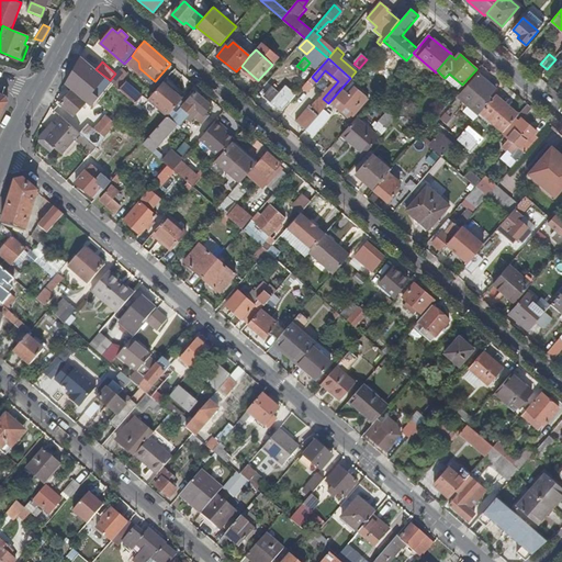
[(115,74),(110,80),(134,102),(141,94),(123,78),(128,71),(122,66),(115,74)]
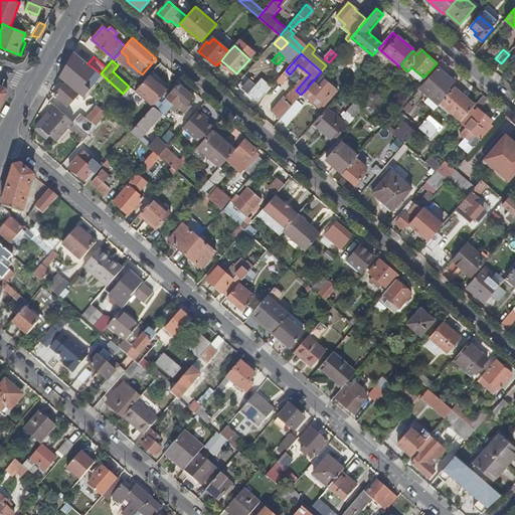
[(448,90),(455,81),(440,68),(425,83),(435,91),(428,97),(439,105),(442,102),(443,101),(445,99),(451,92),(448,90)]
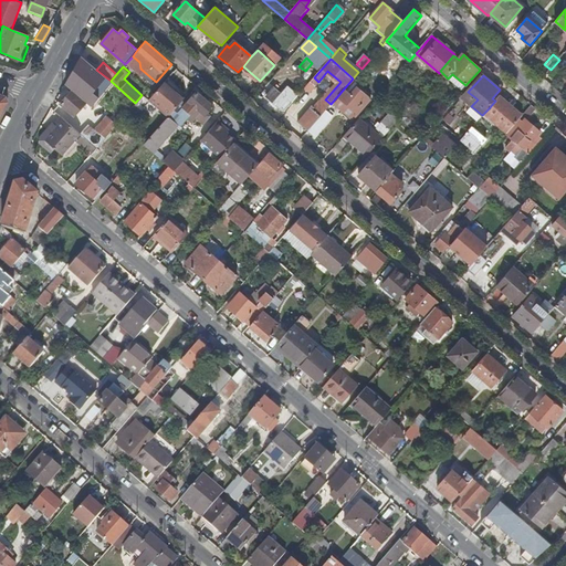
[(318,83),(325,91),(333,84),(325,76),(318,83)]
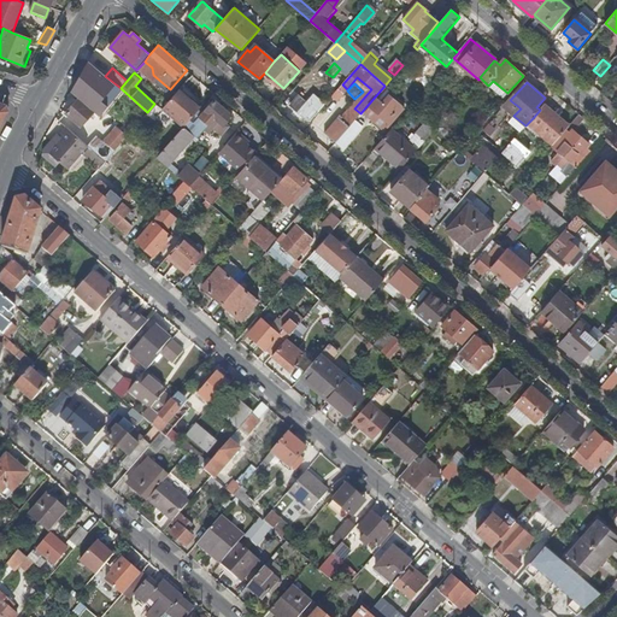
[(169,100),(168,101),(163,109),(183,127),(191,118),(200,107),(197,105),(200,101),(182,86),(171,97),(169,100)]
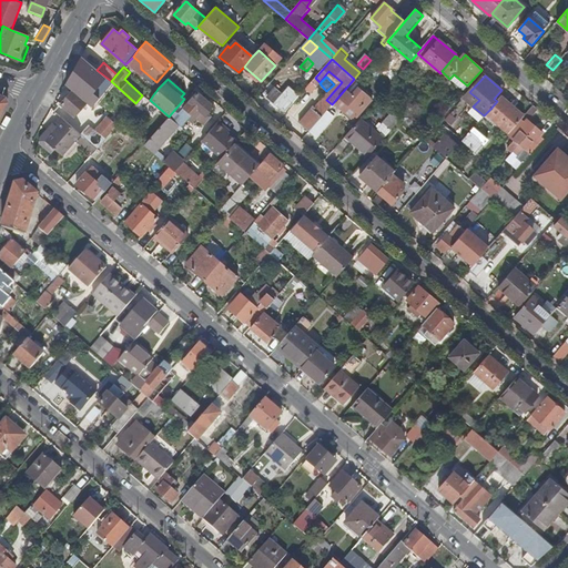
[(269,95),(286,112),(293,103),(275,88),(269,95)]
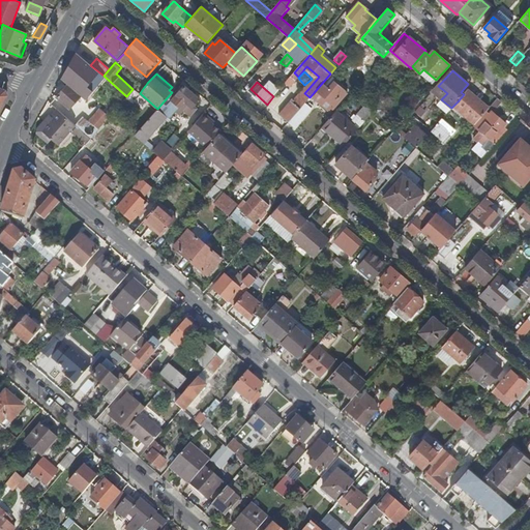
[(345,97),(349,93),(334,82),(328,89),(324,85),(318,92),(333,105),(342,95),(345,97)]
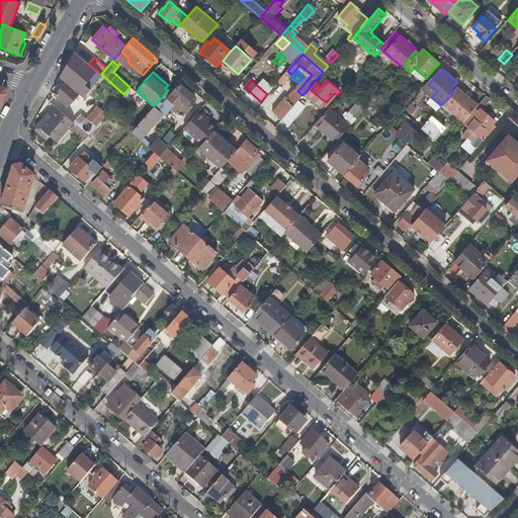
[(54,96),(50,102),(56,107),(62,112),(79,93),(66,82),(54,96)]
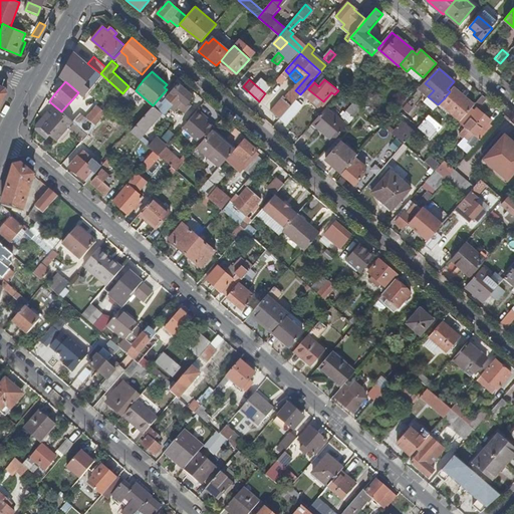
[(189,102),(195,96),(179,83),(166,97),(178,107),(179,106),(186,113),(192,105),(189,102)]
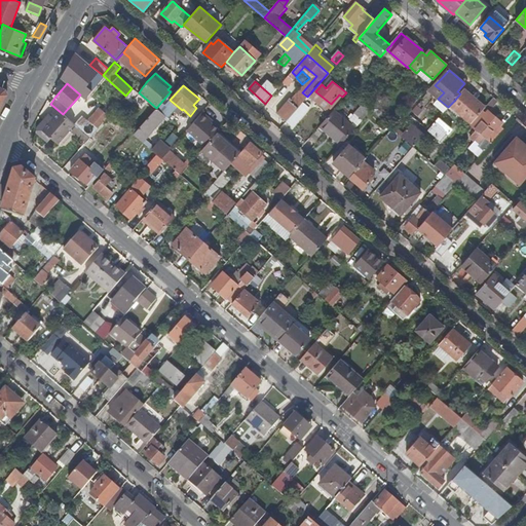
[(472,123),(482,111),(486,108),(464,88),(460,94),(454,101),(452,103),(451,104),(472,123)]
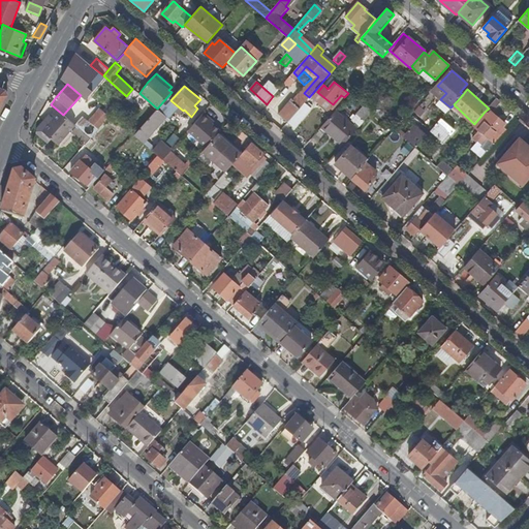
[(304,93),(293,104),(299,109),(309,97),(304,93)]
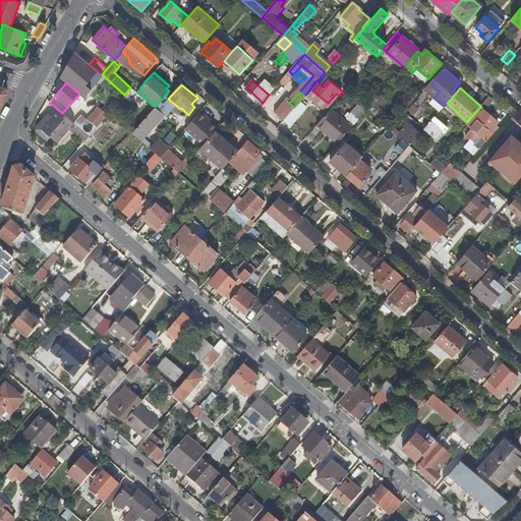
[(485,112),(495,101),(489,97),(481,107),(477,110),(480,113),(483,110),(485,112)]
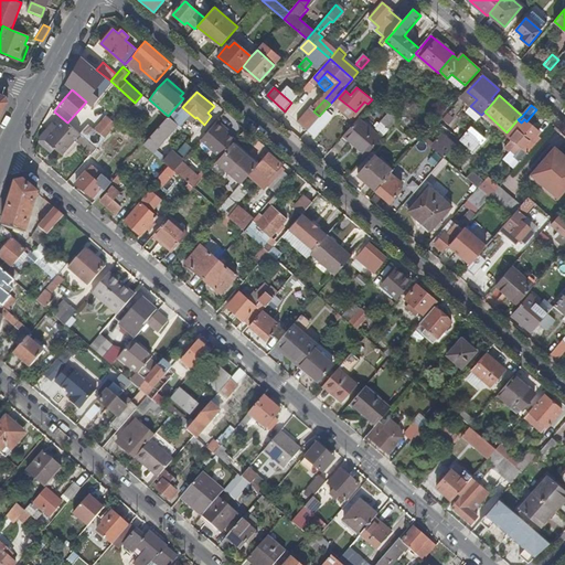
[(297,121),(307,130),(318,118),(319,116),(313,112),(309,107),(297,121)]
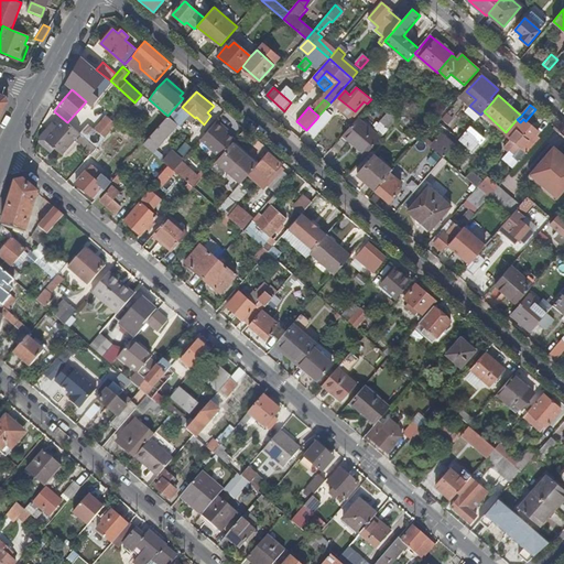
[(167,116),(143,144),(152,152),(176,125),(173,121),(180,114),(174,108),(167,116)]
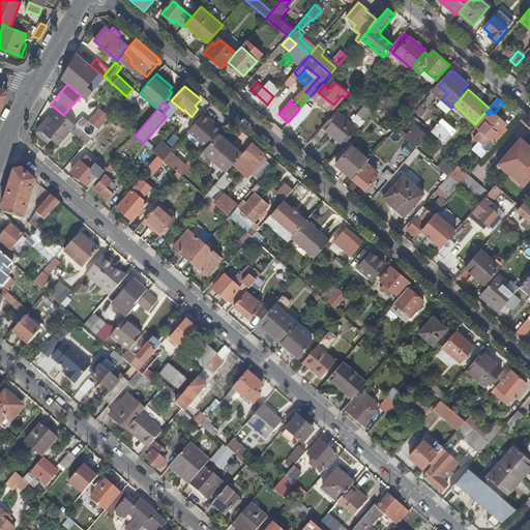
[(358,115),(365,121),(374,111),(366,105),(358,115)]
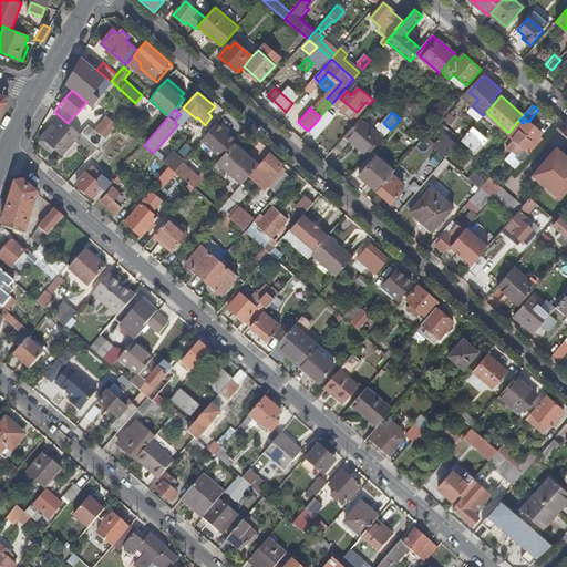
[(90,156),(96,148),(94,146),(88,141),(68,123),(61,117),(53,125),(54,127),(44,141),(61,155),(73,142),(90,156)]
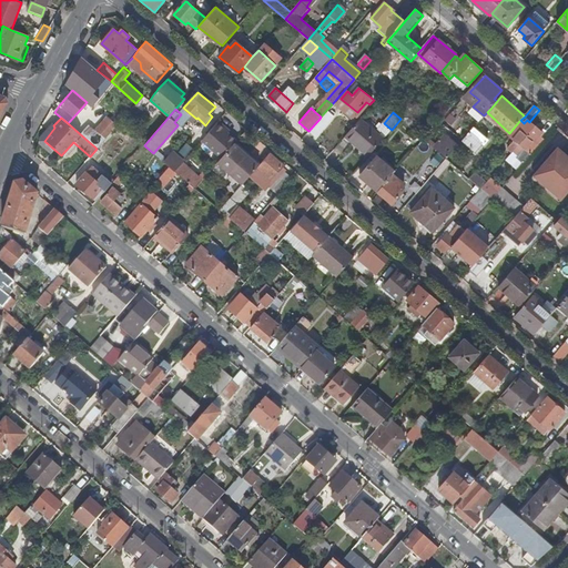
[(320,119),(308,131),(315,137),(326,125),(320,119)]
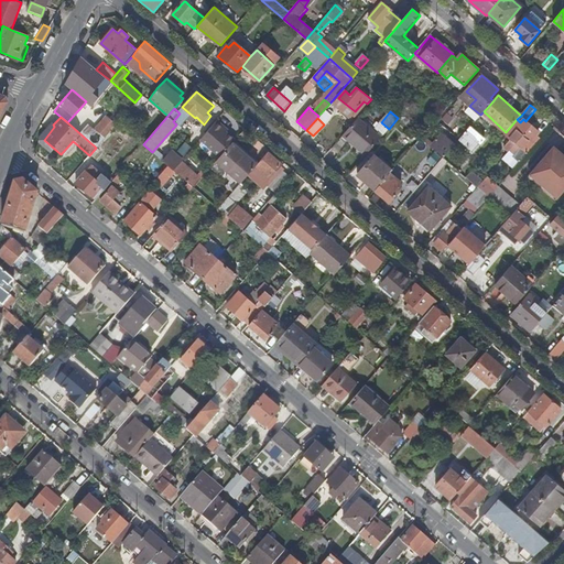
[(358,118),(343,136),(366,154),(380,138),(358,118)]
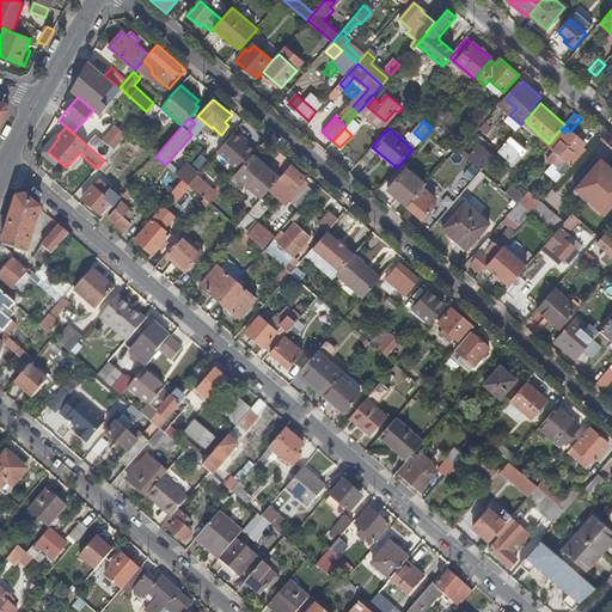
[(554,164),(576,138),(570,132),(568,129),(564,133),(561,129),(549,144),(548,145),(551,148),(555,153),(549,160),(554,164)]
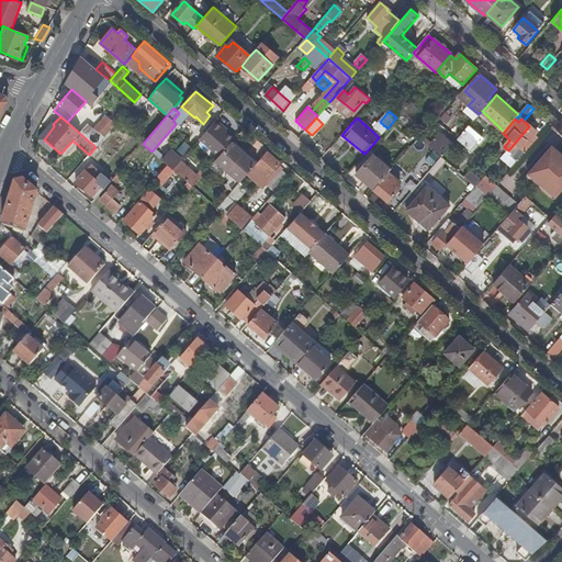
[(224,126),(216,120),(199,139),(218,156),(232,141),(234,139),(222,130),(224,126)]
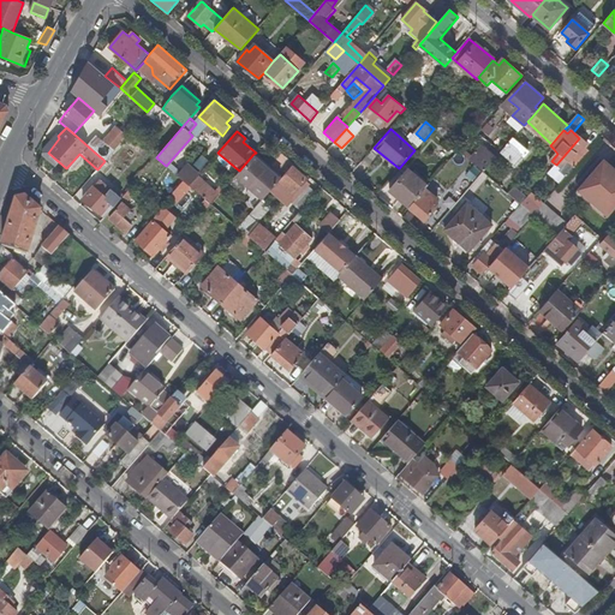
[(513,138),(501,151),(517,166),(529,153),(513,138)]
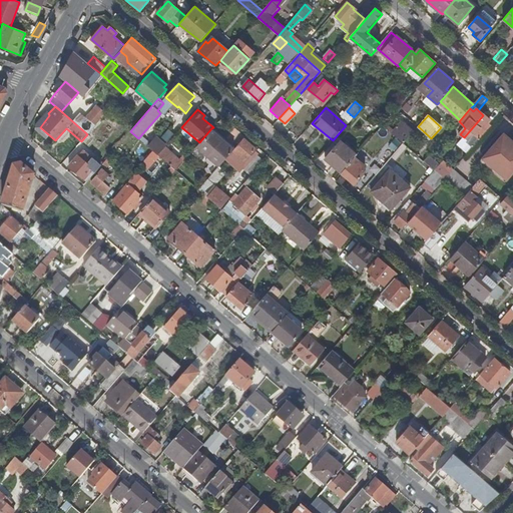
[(480,139),(491,127),(488,124),(490,121),(483,115),(464,137),(468,140),(473,134),(476,136),(480,139)]
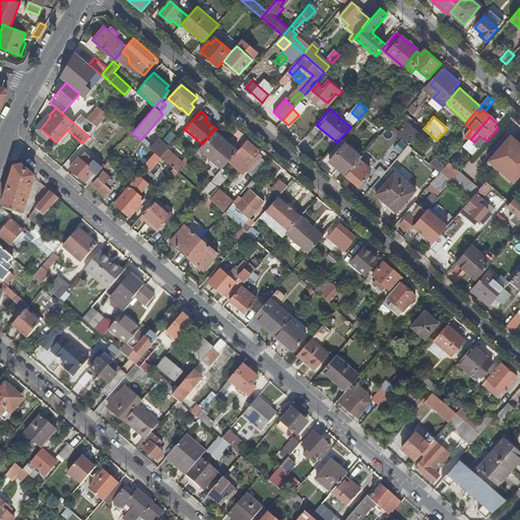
[(396,134),(406,146),(418,135),(407,123),(396,134)]
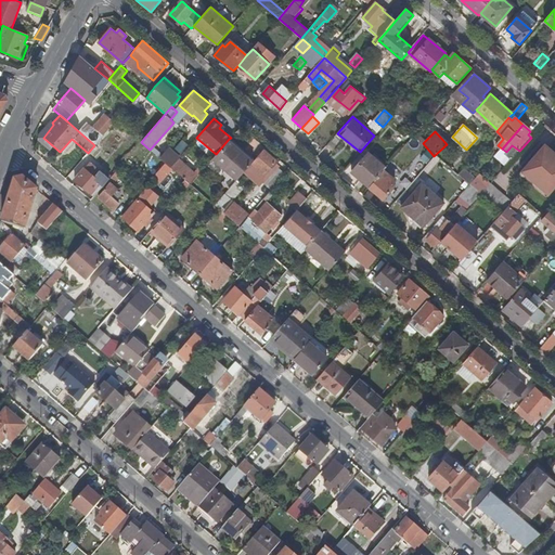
[(86,138),(92,143),(98,138),(91,132),(86,138)]
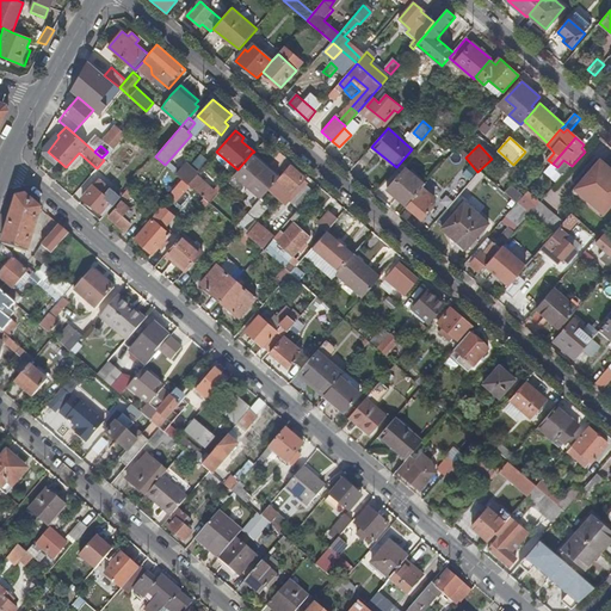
[(279,176),(252,153),(238,170),(233,176),(259,198),(271,186),(276,180),(279,176)]
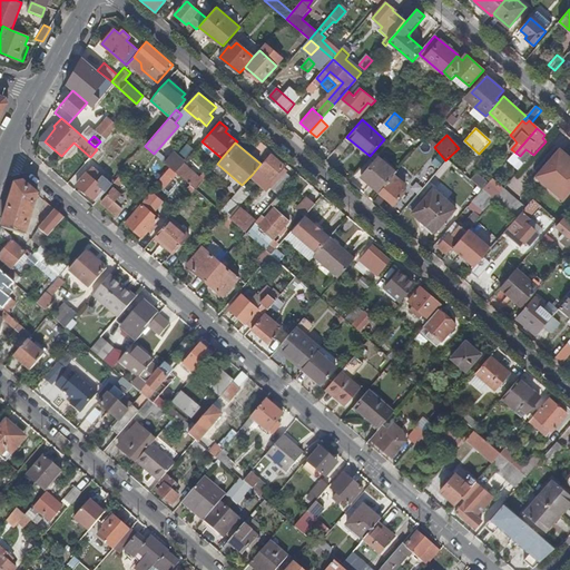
[(178,153),(184,157),(192,148),(186,144),(178,153)]
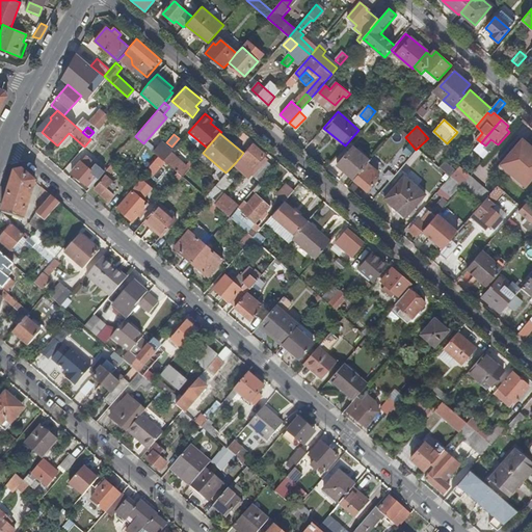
[(531,147),(523,139),(500,165),(526,187),(531,179),(531,147)]
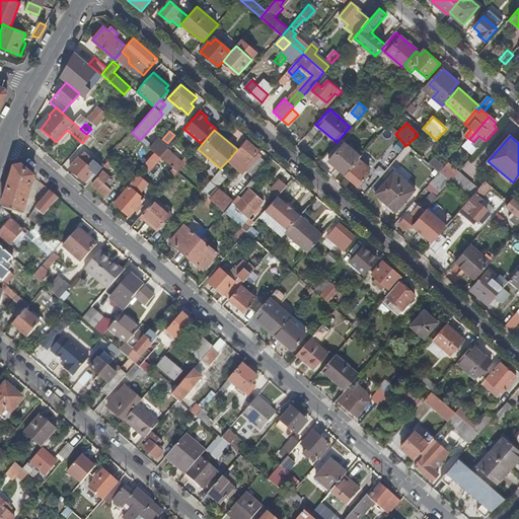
[(159,156),(159,157),(166,149),(167,148),(158,139),(153,145),(144,138),(142,141),(154,152),(159,156)]
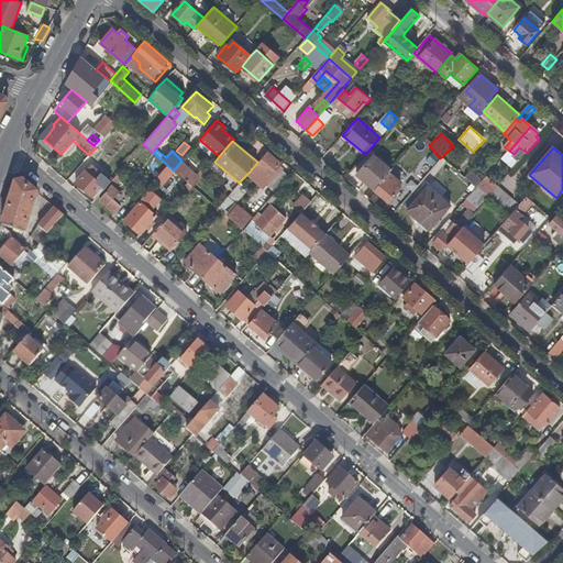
[(267,152),(261,158),(257,162),(255,165),(273,180),(276,176),(276,175),(280,170),(278,167),(282,164),(267,152)]
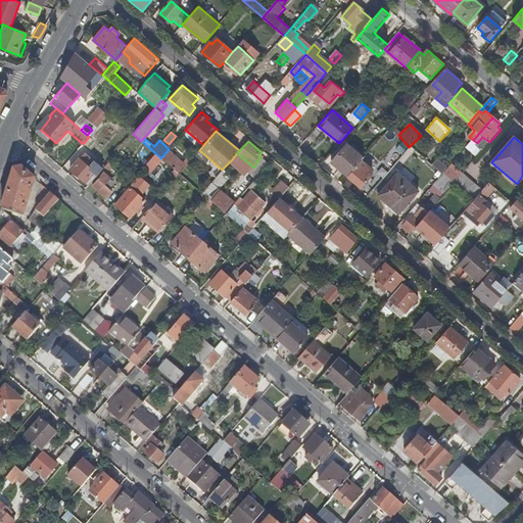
[(332,162),(348,176),(362,160),(364,157),(347,144),(332,162)]
